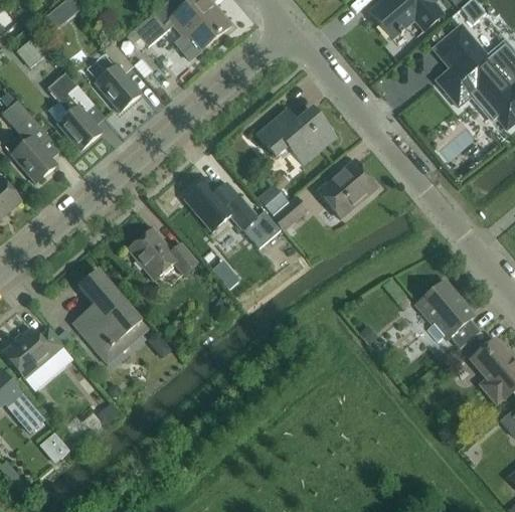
[(64,15),(76,11),(72,0),(62,0),(59,1),(64,15)]
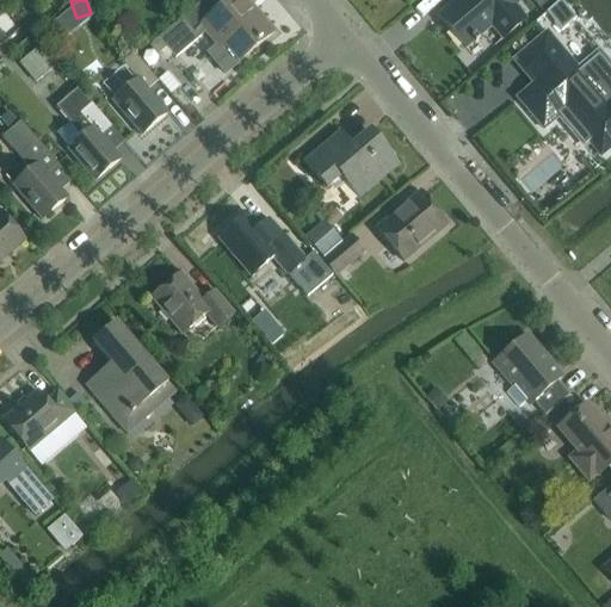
[(197,0),(180,14),(158,35),(149,43),(162,59),(172,51),(174,55),(205,29),(216,41),(205,50),(224,72),(239,60),(239,59),(273,29),(258,11),(255,12),(245,0),(197,0)]
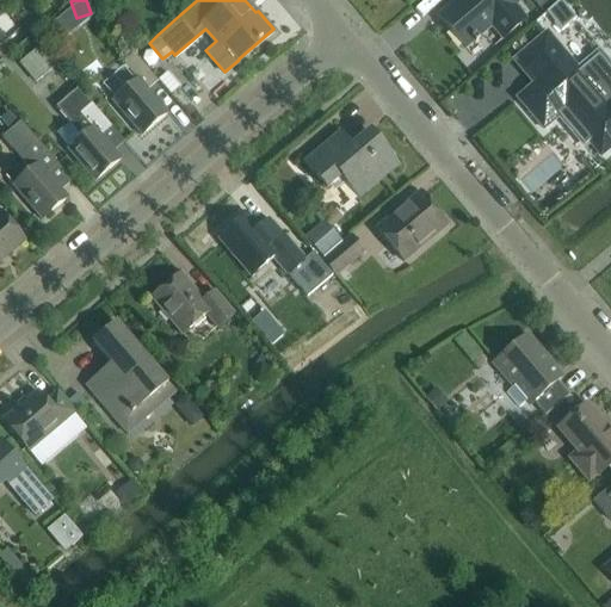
[(451,0),(438,12),(466,44),(473,38),(474,41),(477,37),(476,36),(491,23),(501,35),(494,41),(494,42),(512,26),(525,16),(514,2),(516,1),(514,0),(451,0)]
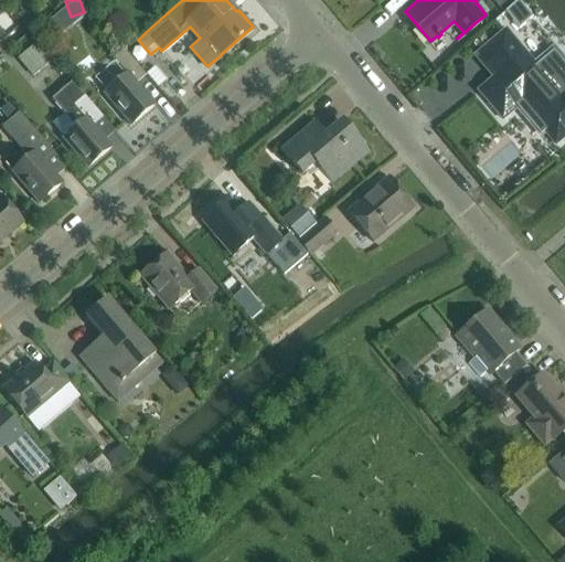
[(514,0),(504,9),(519,25),(532,14),(520,0),(514,0)]
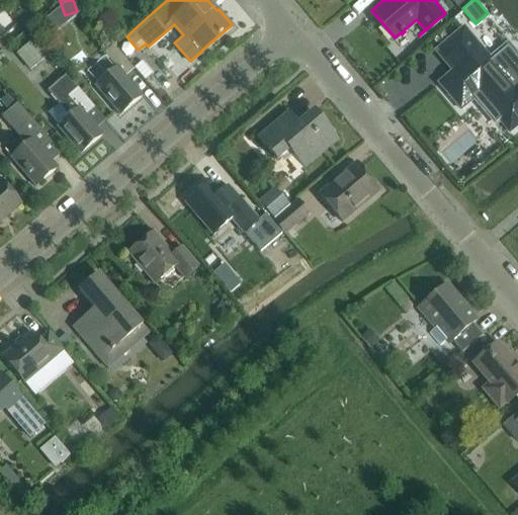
[(18,20),(26,12),(21,6),(12,13),(18,20)]
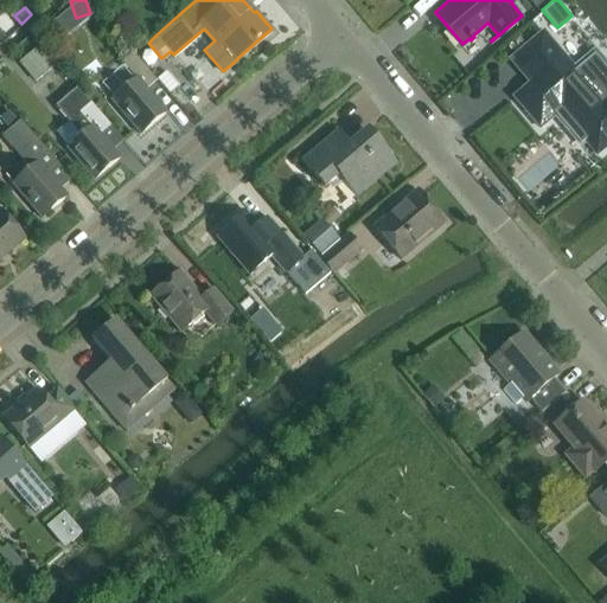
[(543,29),(513,53),(524,65),(526,64),(536,75),(513,94),(540,124),(560,107),(596,151),(606,141),(606,68),(593,52),(575,68),(543,29)]
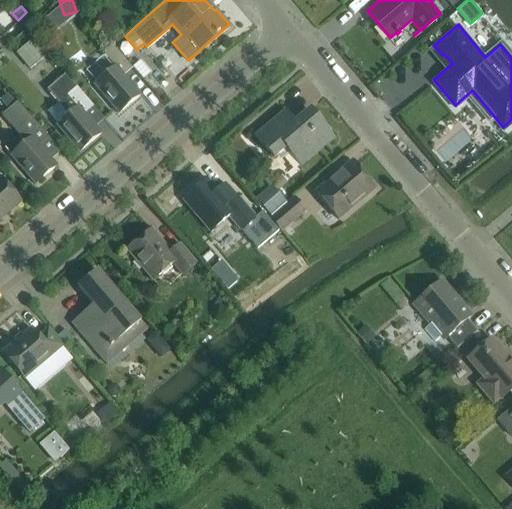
[(29,67),(47,52),(33,35),(15,50),(29,67)]
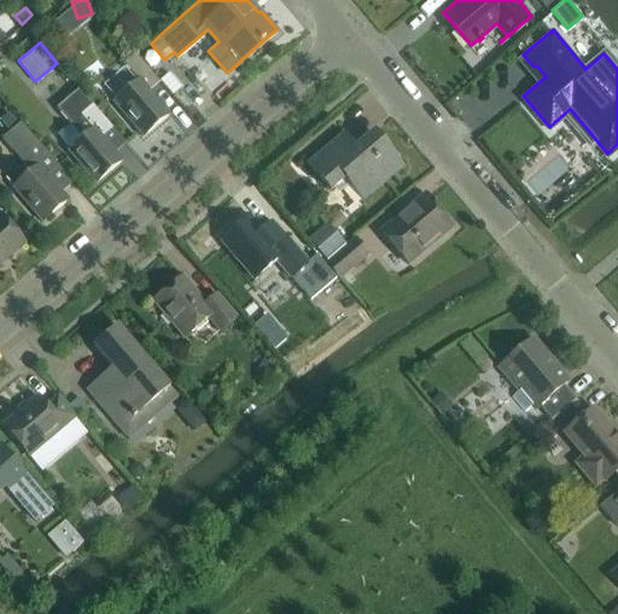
[(143,133),(169,111),(149,88),(159,79),(144,60),(134,50),(122,59),(138,77),(114,99),(143,133)]
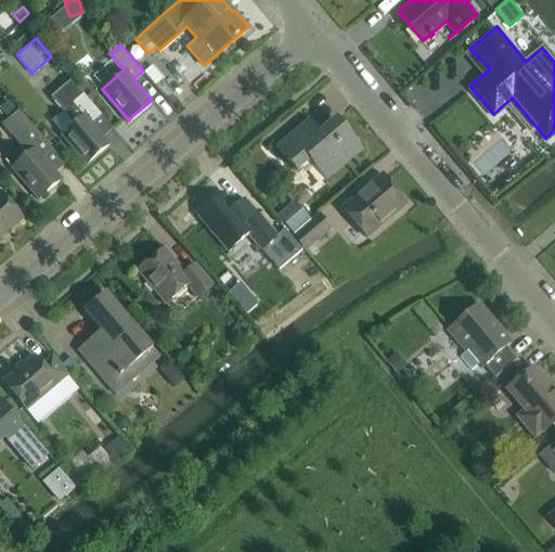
[(74,122),(61,132),(86,162),(108,142),(91,120),(101,112),(71,77),(51,94),(74,122)]
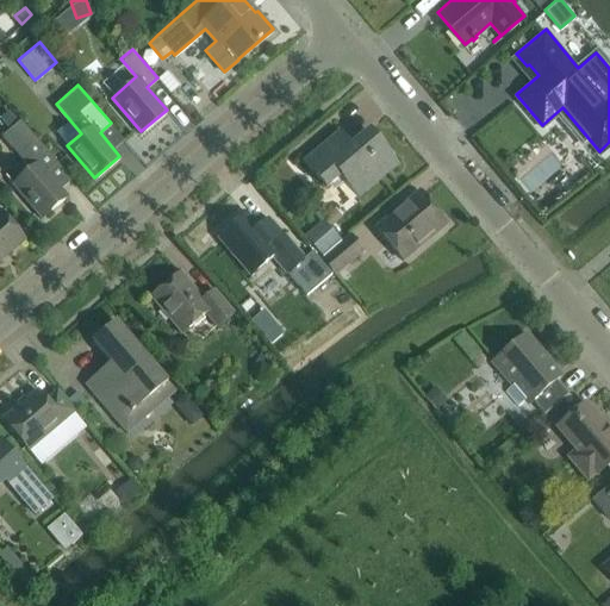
[(19,108),(50,144),(67,131),(36,95),(19,108)]
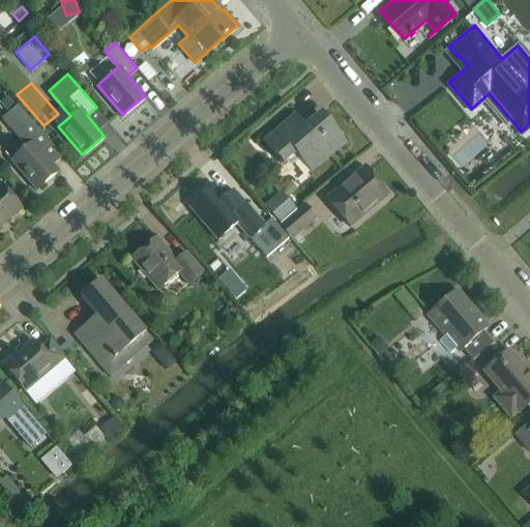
[(15,104),(7,94),(0,99),(0,101),(7,110),(15,104)]
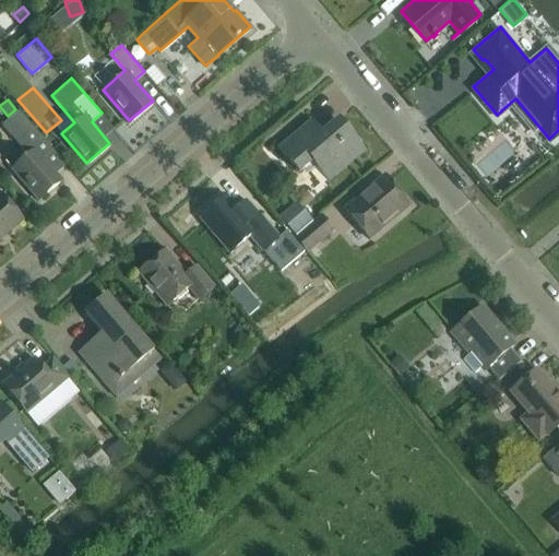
[(31,122),(26,118),(19,108),(1,123),(27,153),(12,166),(38,198),(61,178),(43,156),(54,148),(31,122)]
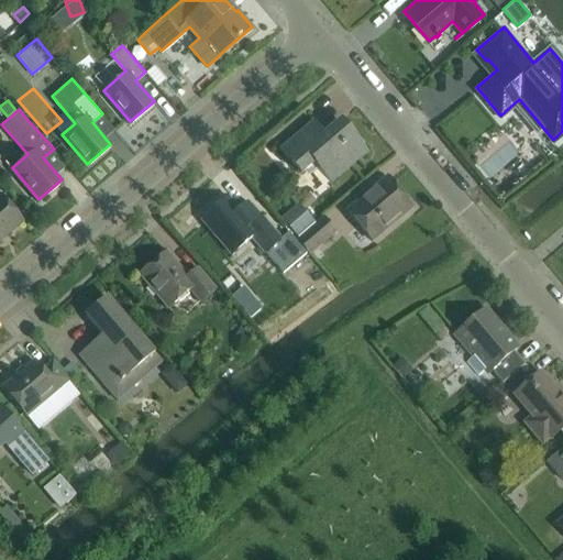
[(366,150),(340,118),(323,132),(312,119),(279,146),(300,171),(313,160),(330,179),(366,150)]
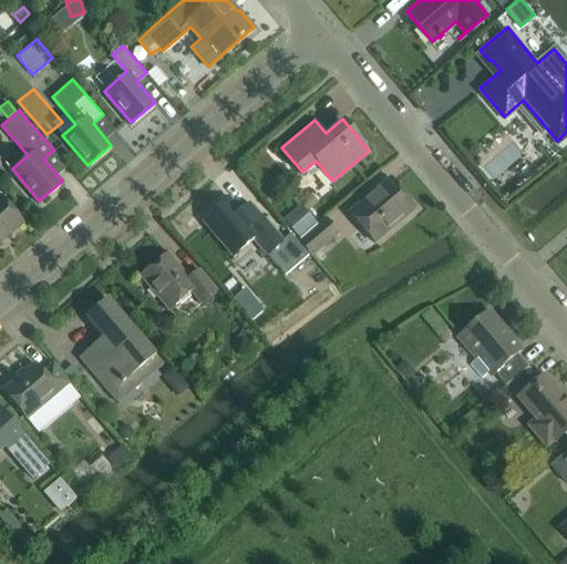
[(374,241),(398,221),(415,206),(390,175),(349,209),(374,241)]
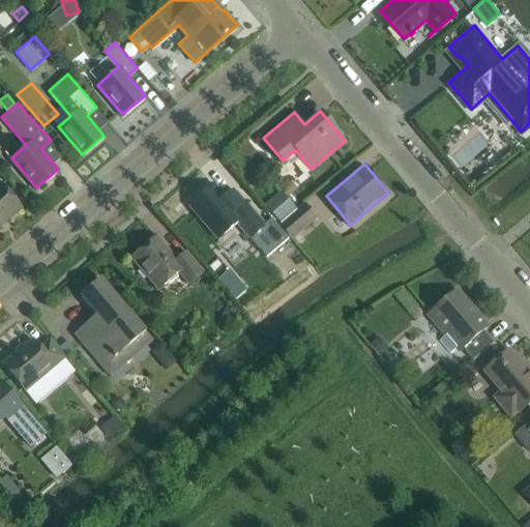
[(294,202),(310,187),(299,177),(285,192),(294,202)]
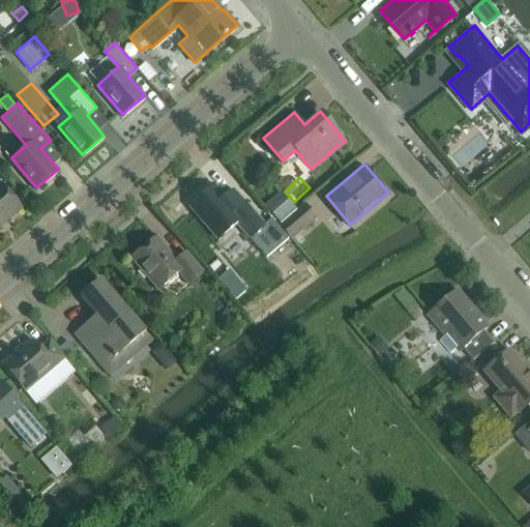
[(0,223),(21,206),(0,181),(0,223)]
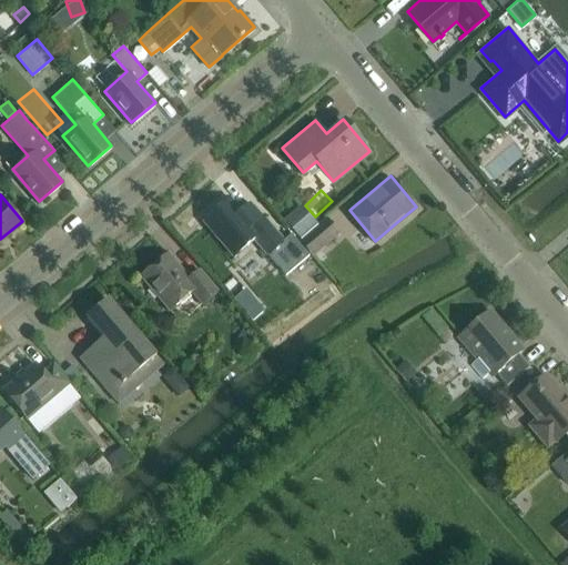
[(229,197),(203,218),(217,235),(234,254),(254,236),(266,252),(284,273),(308,253),(291,232),(282,239),(263,215),(249,200),(247,201),(251,204),(242,211),(229,197)]
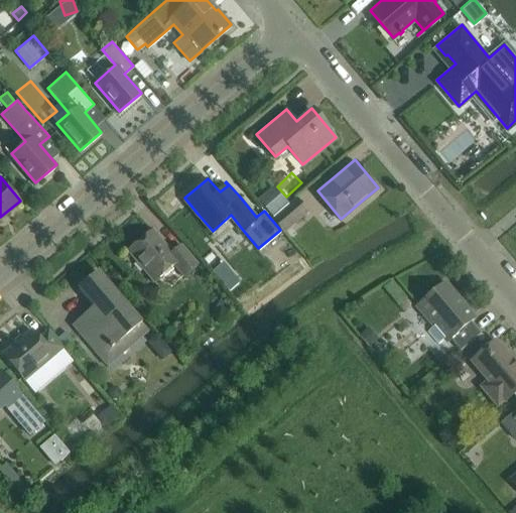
[(282,230),(306,209),(296,197),(272,218),(282,230)]
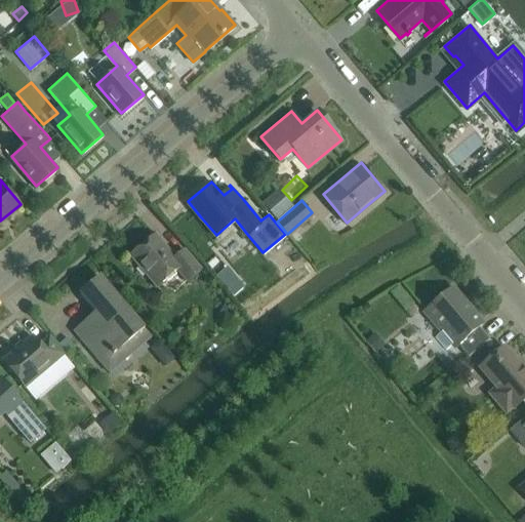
[(174,255),(154,232),(129,253),(156,284),(176,267),(186,278),(200,267),(184,247),(174,255)]
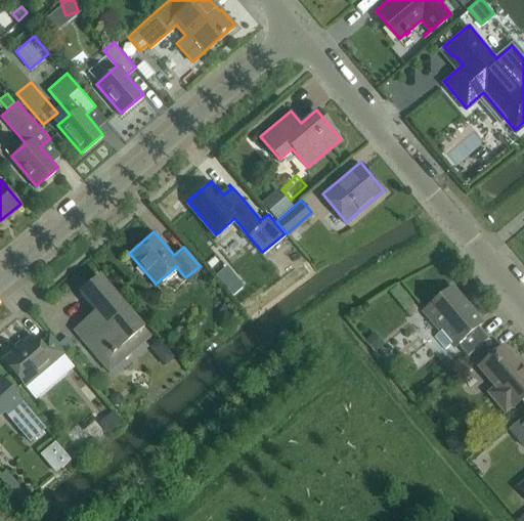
[(149,334),(112,289),(98,273),(79,290),(98,313),(90,320),(86,316),(73,328),(108,368),(149,334)]
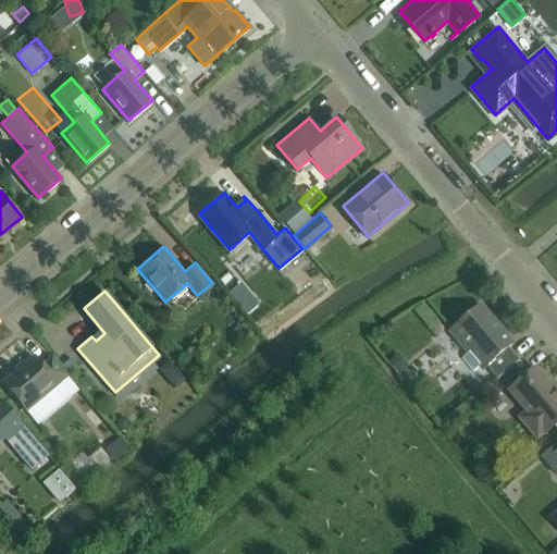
[(512,340),(480,303),(471,310),(466,309),(466,315),(449,329),(450,330),(452,329),(469,348),(461,355),(473,368),(480,362),(482,365),(485,362),(496,376),(518,358),(507,344),(512,340)]
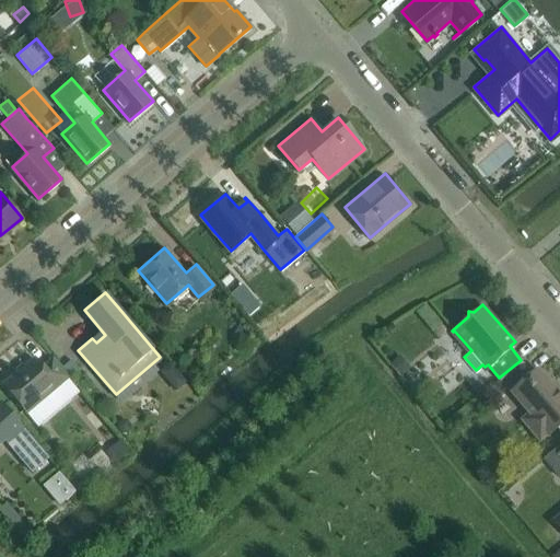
[(400,374),(410,366),(399,354),(389,361),(400,374)]
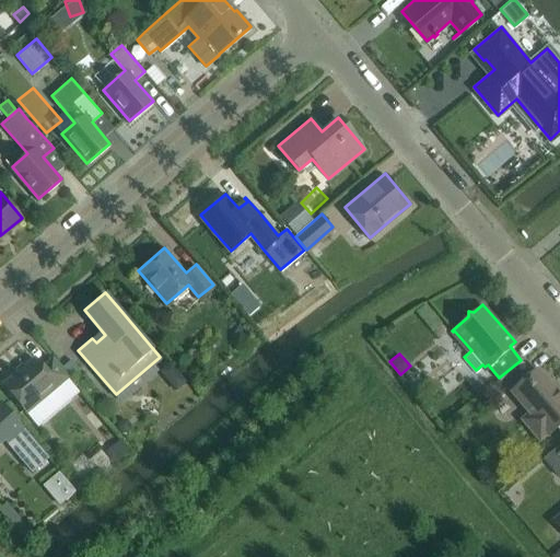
[(42,366),(34,356),(12,374),(14,376),(4,385),(24,408),(34,399),(36,403),(68,375),(51,357),(42,366)]
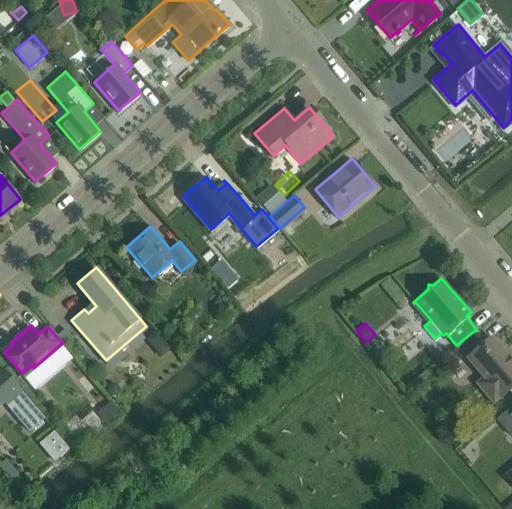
[(511,358),(511,359),(491,336),(467,356),(483,376),(476,381),(493,401),(500,395),(500,396),(511,386),(511,358)]
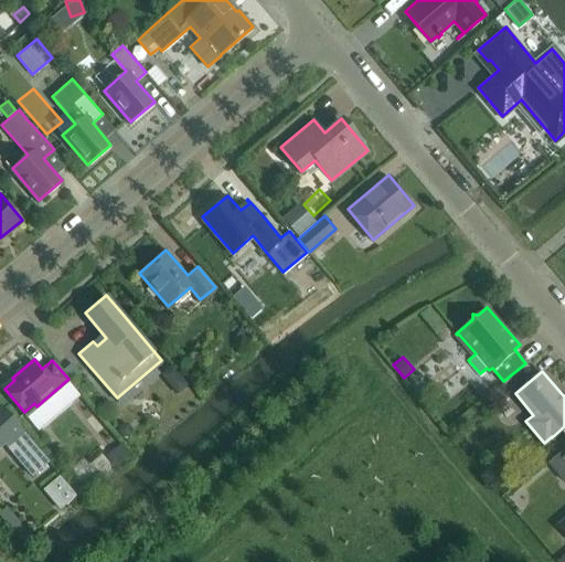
[(13,421),(0,404),(0,443),(4,441),(31,474),(46,460),(13,421)]
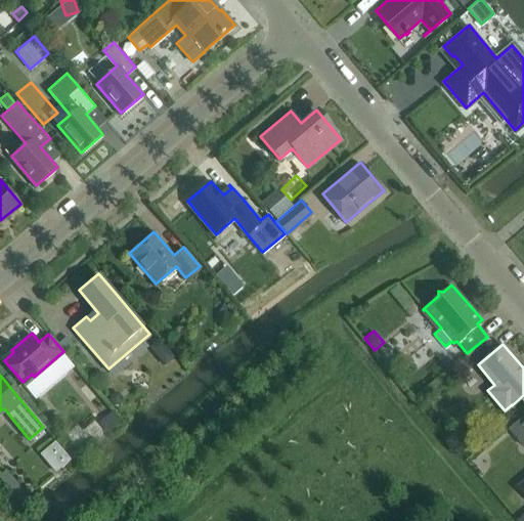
[(523,422),(519,417),(507,427),(522,445),(523,443),(523,422)]
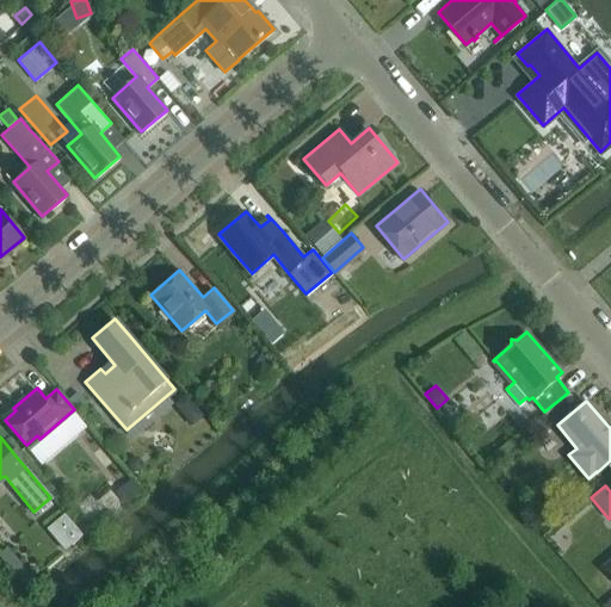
[(0,553),(26,587),(31,582),(36,578),(6,544),(0,549),(0,553)]
